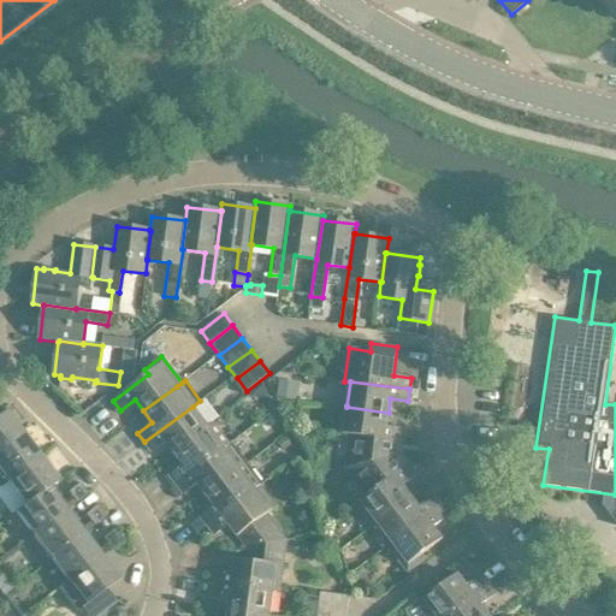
[(347,407),(347,406),(341,406),(337,432),(350,434),(350,433),(402,440),(404,430),(386,426),(389,413),(347,407)]
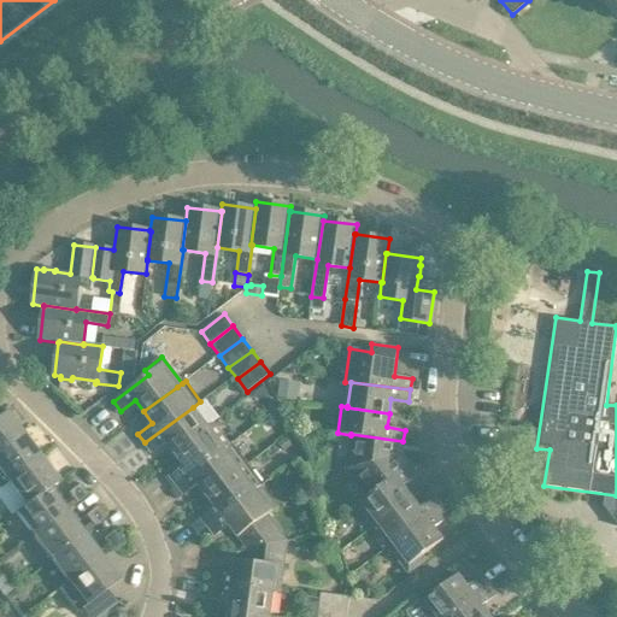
[(193,407),(145,442),(152,453),(166,442),(175,453),(209,428),(193,407)]
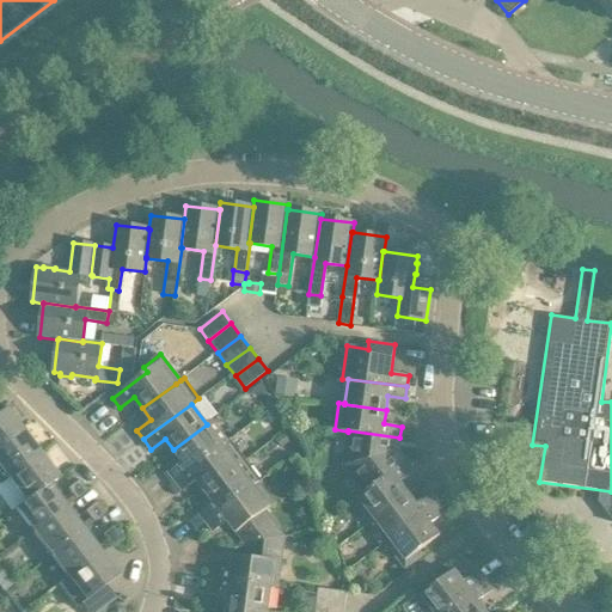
[(0,447),(24,430),(6,407),(0,411),(0,447)]
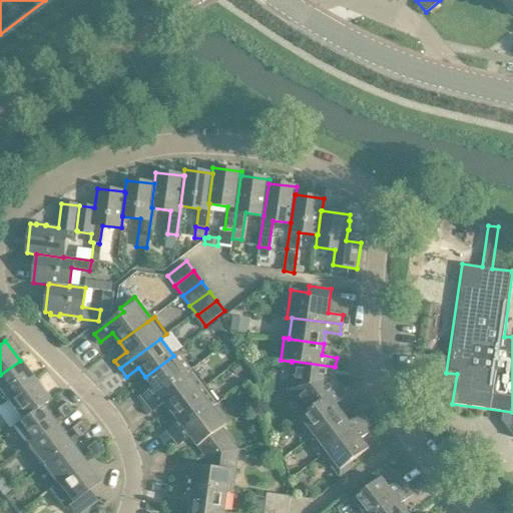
[(177,353),(173,356),(145,377),(152,386),(140,395),(146,403),(190,371),(177,353)]
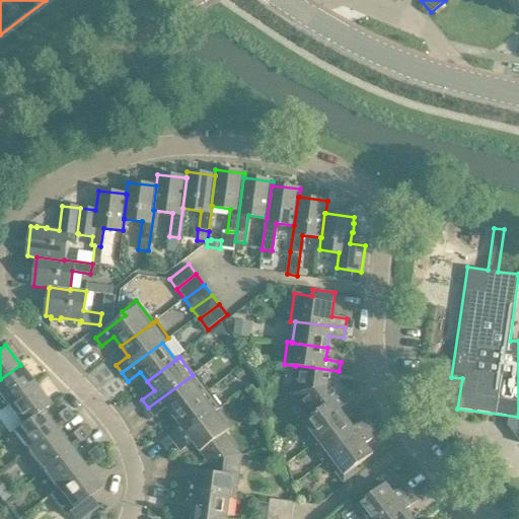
[(20,365),(0,379),(0,397),(6,405),(34,384),(20,365)]
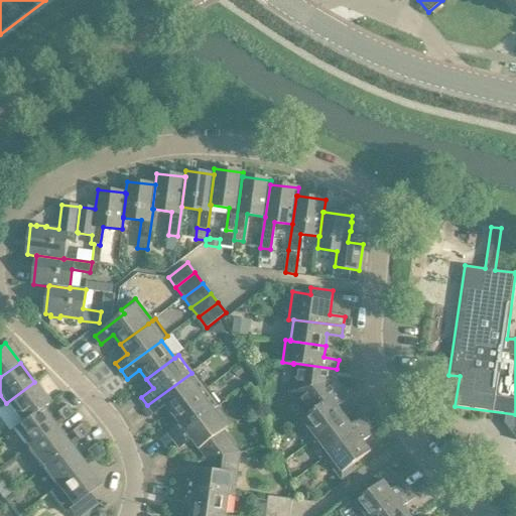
[(293,363),(293,364),(290,383),(295,400),(307,416),(343,389),(336,379),(337,369),(293,363)]
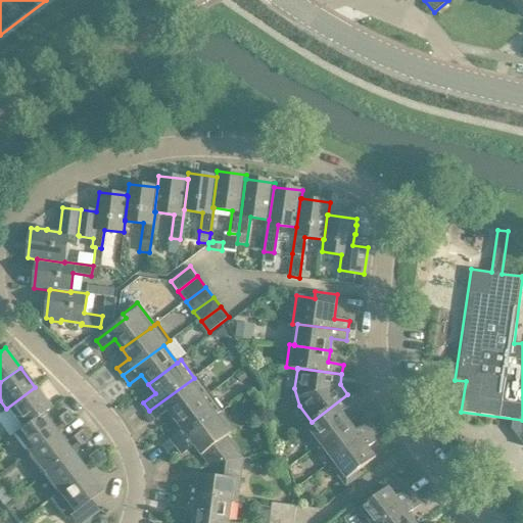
[(197,376),(194,378),(149,411),(155,419),(168,410),(175,419),(210,393),(197,376)]
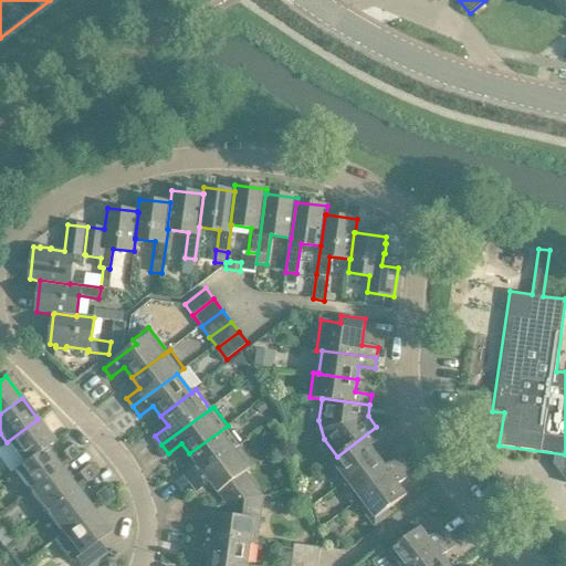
[(7,442),(22,463),(23,463),(45,447),(54,440),(38,419),(7,442)]
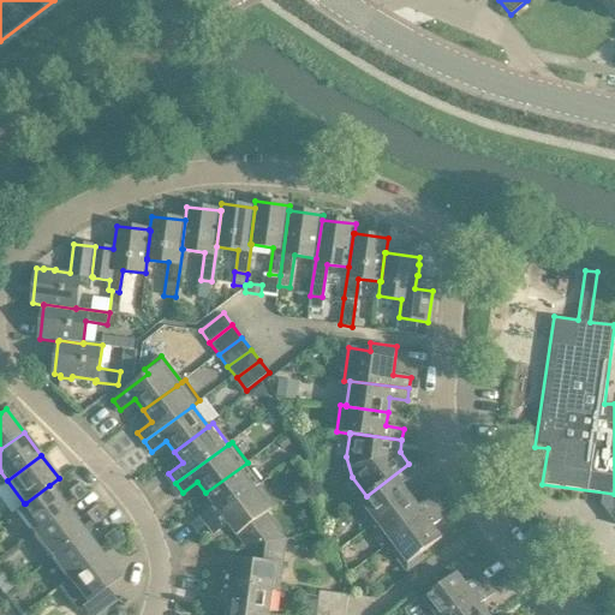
[(248,463),(206,493),(214,505),(201,515),(207,525),(255,489),(255,488),(260,484),(262,482),(248,463)]
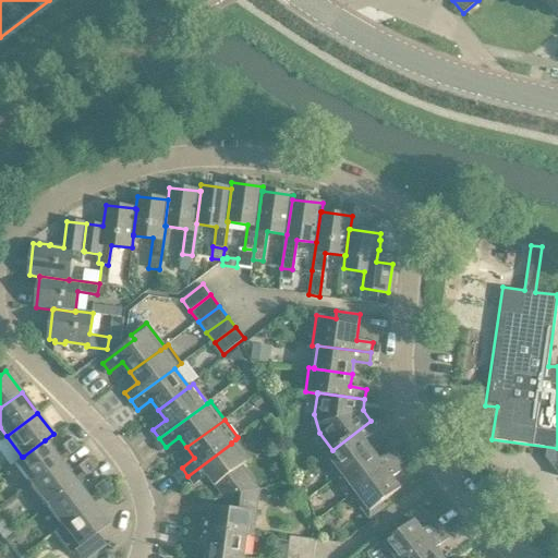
[(332,450),(323,457),(338,476),(342,473),(373,450),(364,439),(377,429),(371,421),(332,450)]
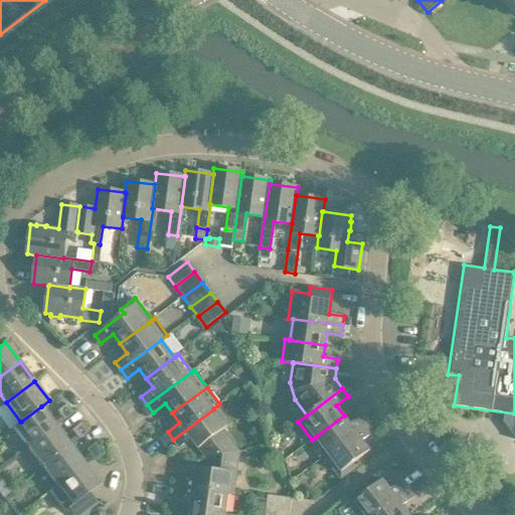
[(73,412),(66,403),(57,410),(63,419),(73,412)]
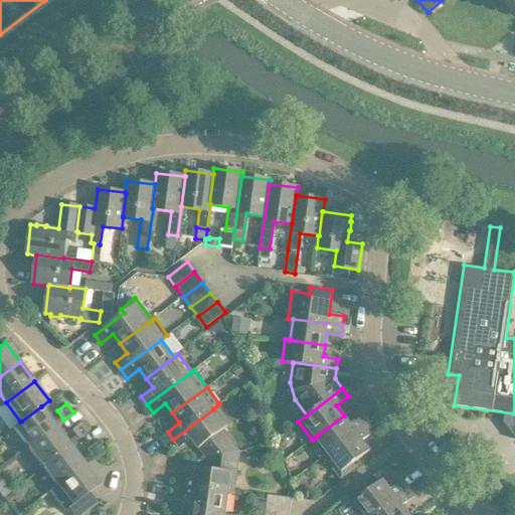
[(213,409),(173,440),(179,447),(191,438),(207,459),(207,460),(236,453),(234,447),(222,431),(231,423),(217,405),(213,408),(213,409)]
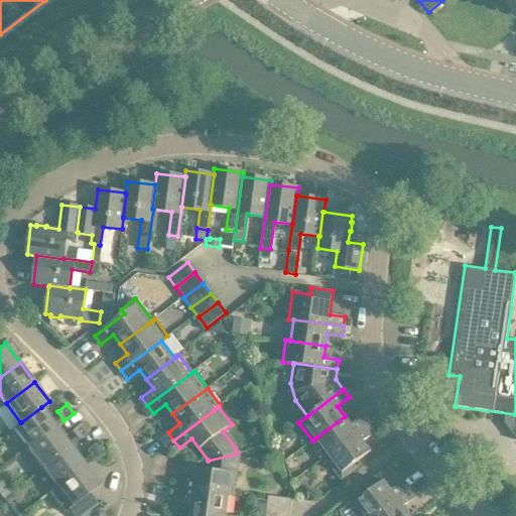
[(21,422),(20,422),(12,428),(27,447),(55,426),(41,407),(21,422)]
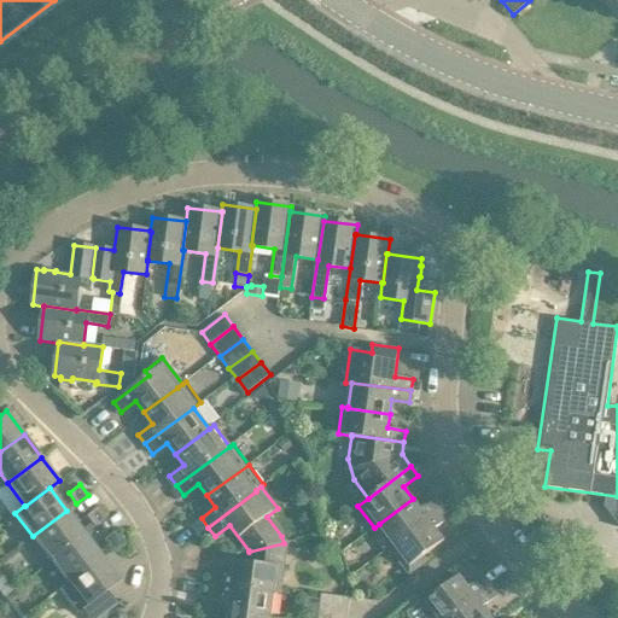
[(421,509),(413,499),(379,524),(394,543),(395,544),(442,508),(435,499),(421,509)]
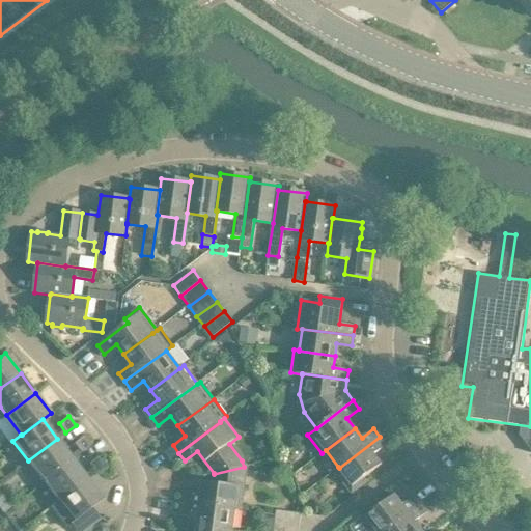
[(74,443),(81,452),(90,445),(84,436),(74,443)]
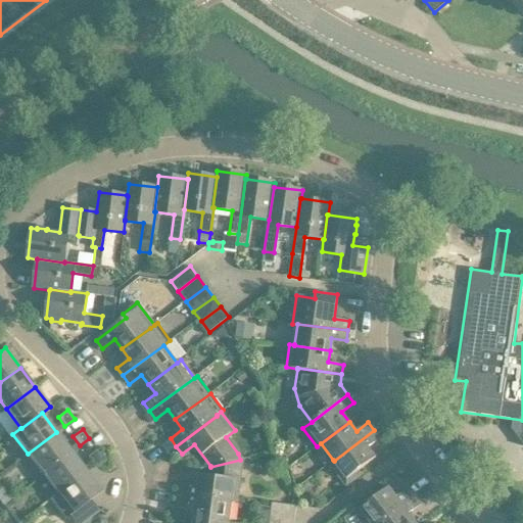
[(334,461),(333,460),(329,463),(346,486),(361,475),(358,471),(376,458),(368,447),(380,438),(374,430),(334,461)]
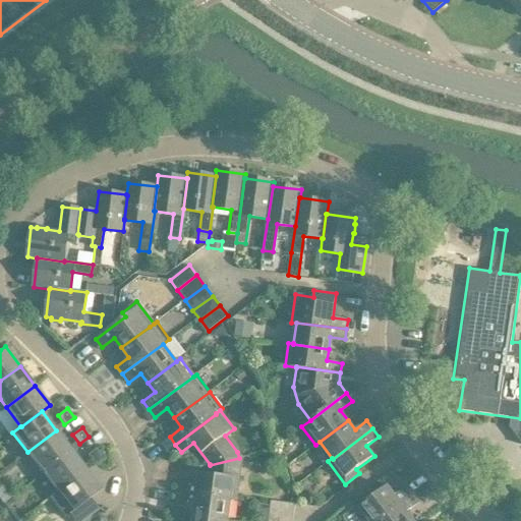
[(71,450),(56,430),(27,452),(43,471),(71,450)]
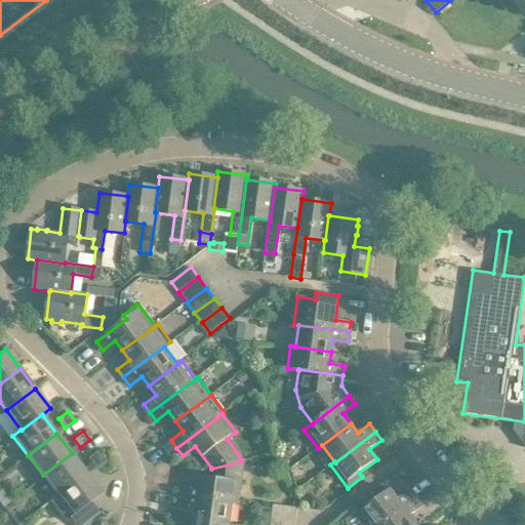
[(97,450),(87,457),(94,467),(105,459),(97,450)]
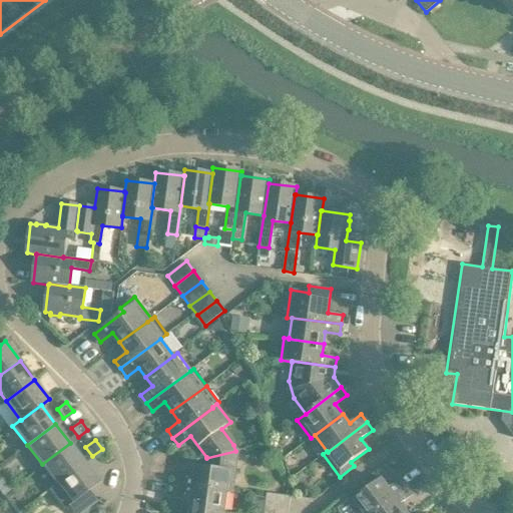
[(85,462),(70,443),(42,464),(56,483),(85,462)]
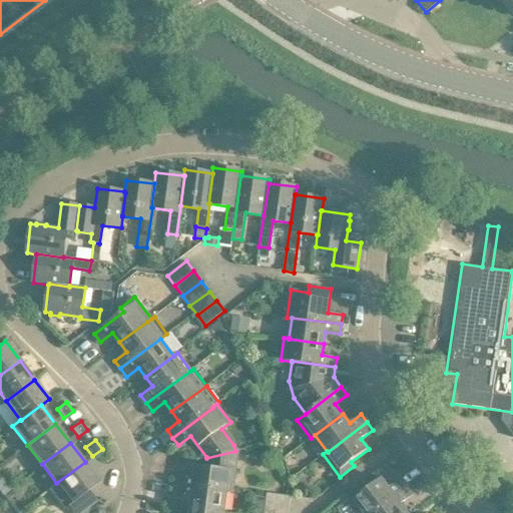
[(235,451),(206,458),(205,467),(195,465),(194,477),(179,475),(177,485),(227,492),(232,493),(237,456),(235,451)]
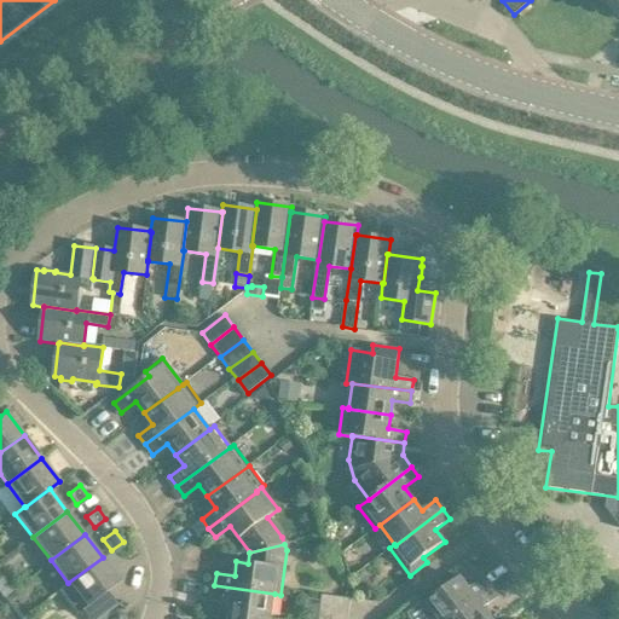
[(103,557),(68,583),(58,591),(76,614),(81,611),(87,618),(98,618),(117,605),(106,591),(120,582),(103,557)]
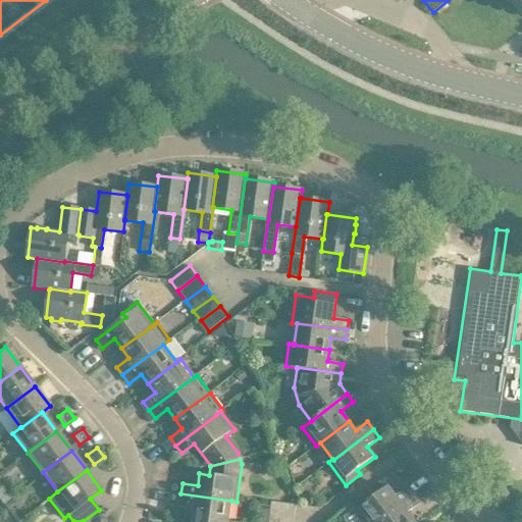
[(1,486),(0,486),(0,500),(3,504),(10,498),(1,486)]
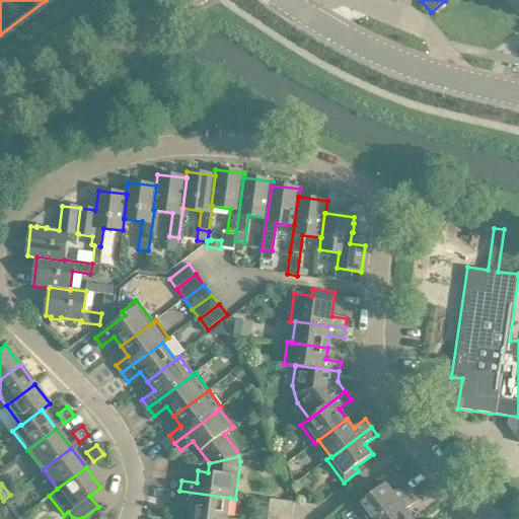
[(375,518),(411,492),(405,485),(393,494),(386,484),(368,497),(365,493),(351,504),(362,518),(375,518)]
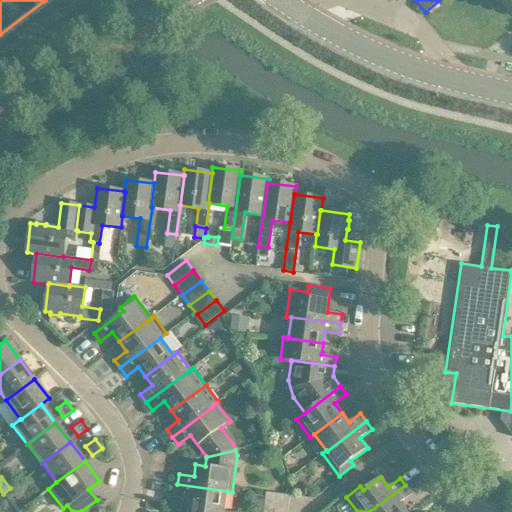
[(227,491),(177,484),(176,493),(191,495),(189,507),(222,511),(223,511),(227,491)]
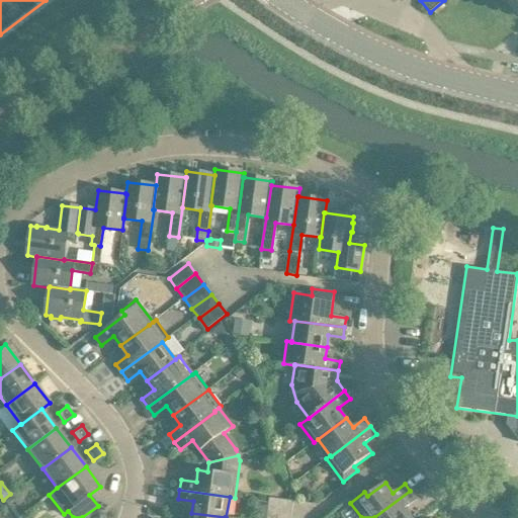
[(417,499),(410,491),(374,517),(410,517),(412,517),(405,508),(417,499)]
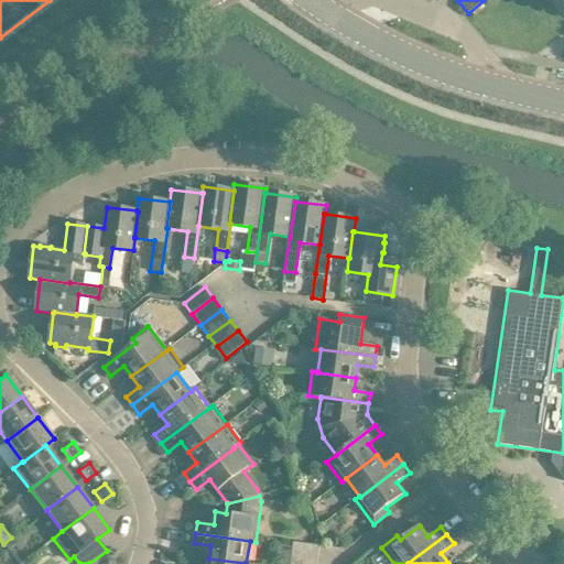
[(293,542),(291,555),(317,560),(320,545),(293,542)]
